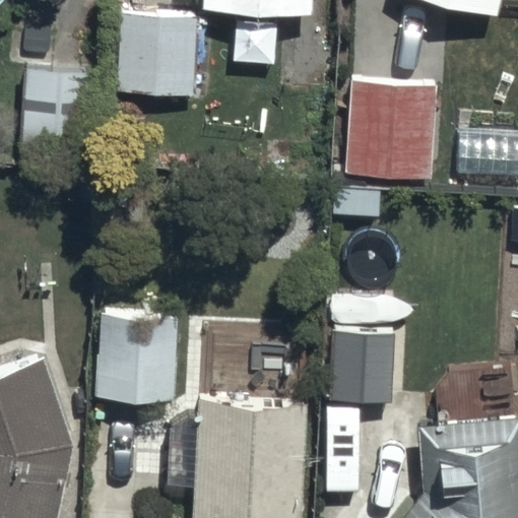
[(314,0),(204,0),(205,12),(314,15),(314,0)]
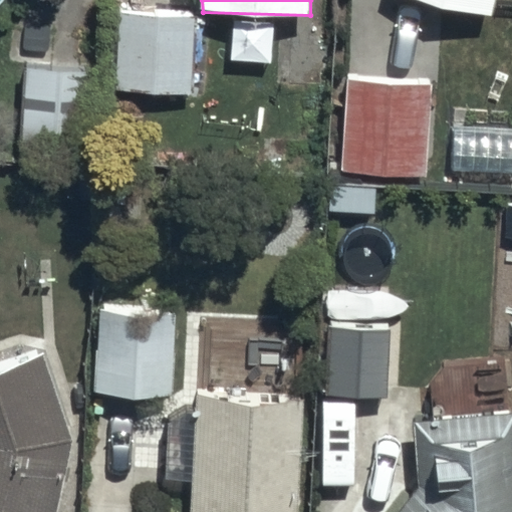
[(491,0),(434,0),(487,15),(491,0)]
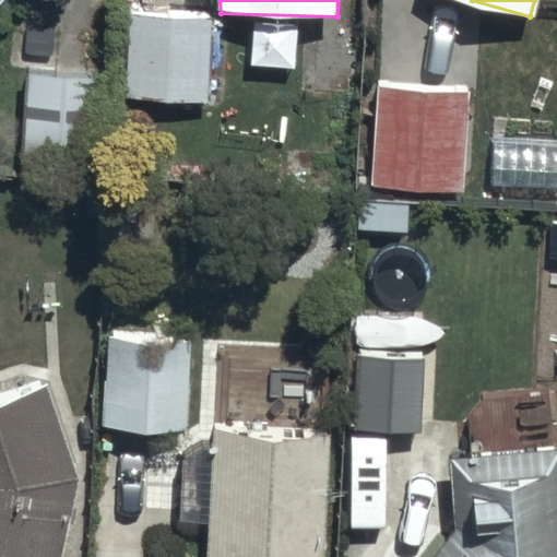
[(211,20),(126,18),(123,102),(210,104),(211,20)]
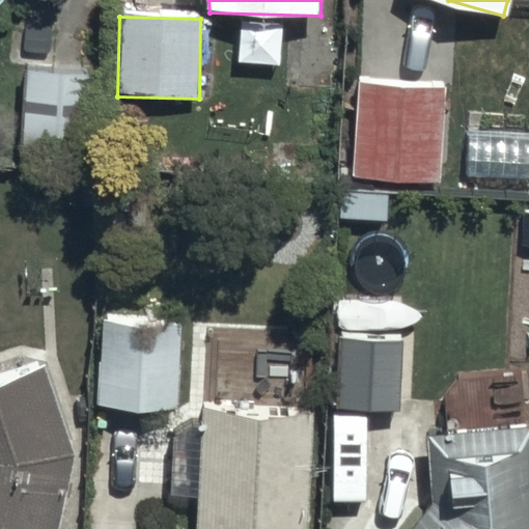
[(95,76),(26,71),(20,157),(89,162),(95,76)]
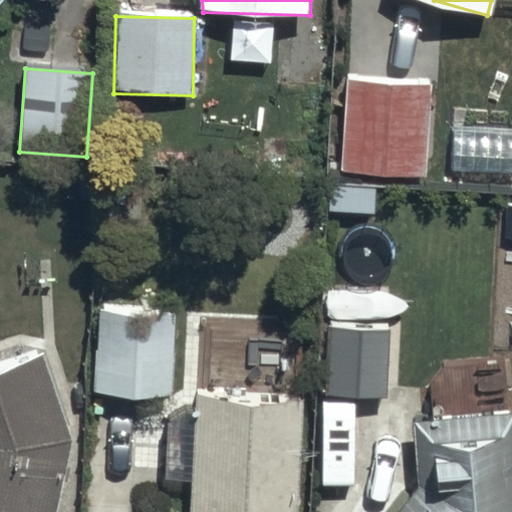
[(432,85),(346,82),(342,172),(428,175),(432,85)]
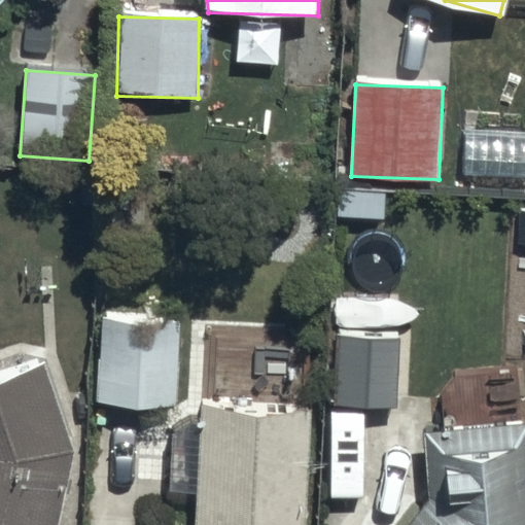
[(101,315),(96,401),(177,407),(183,320),(101,315)]
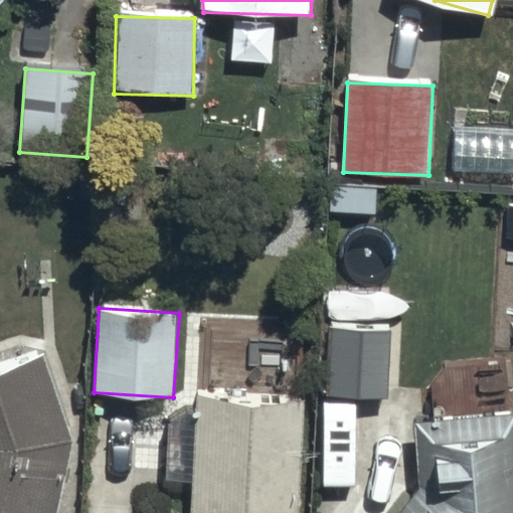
[(64,512),(82,440),(42,349),(0,368),(0,512),(64,512)]
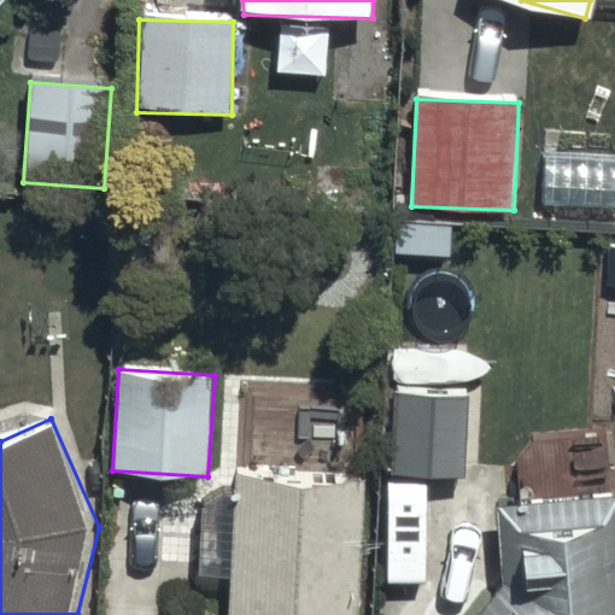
[(502,591),(480,614),(614,614),(614,508),(611,492),(486,519),(502,591)]
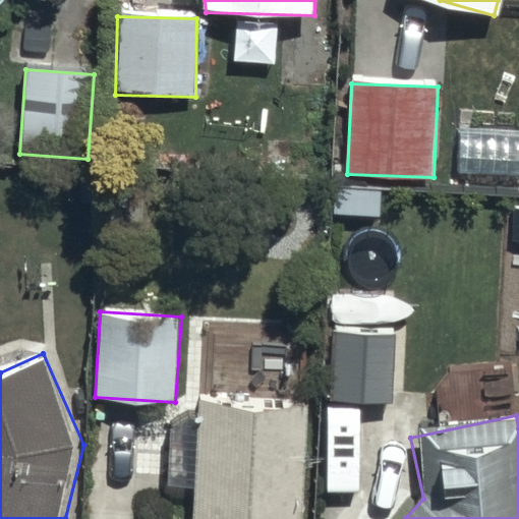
[(197,428),(191,518),(300,518),(306,435),(197,428)]
